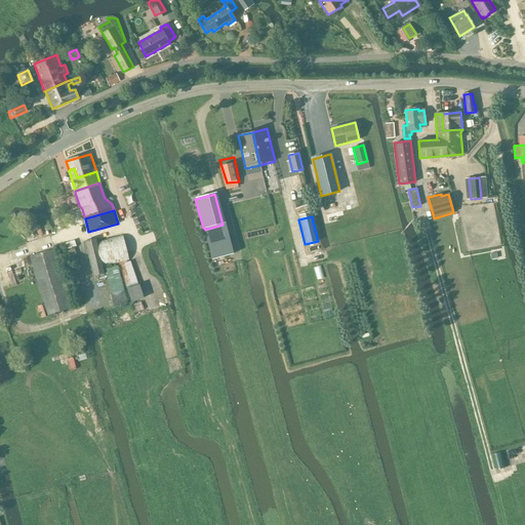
[(34,227),(27,229),(30,238),(37,236),(34,227)]
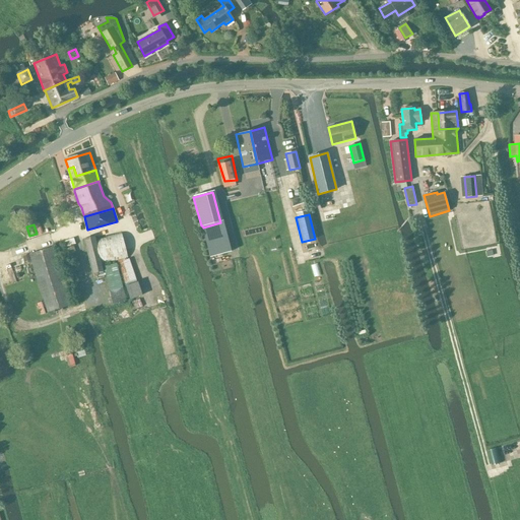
[(99,248),(86,251),(92,273),(104,270),(103,264),(127,258),(122,235),(96,241),(99,248)]
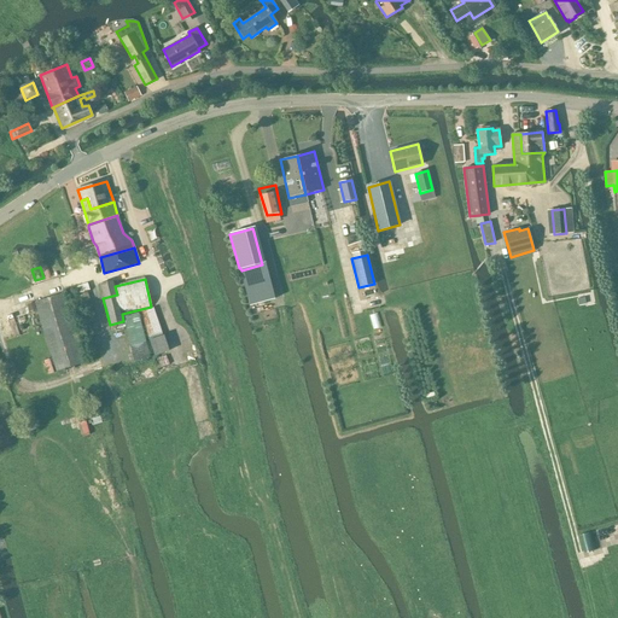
[(114,281),(100,285),(99,285),(103,298),(117,295),(115,286),(114,281)]
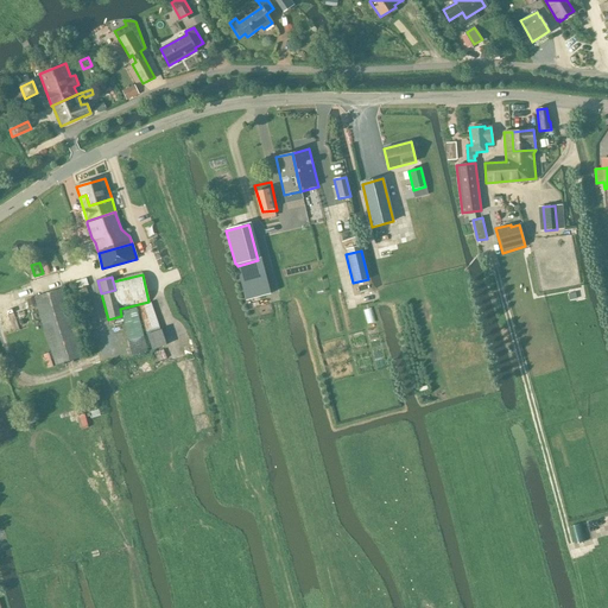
[(61,289),(35,297),(45,331),(71,323),(61,289)]
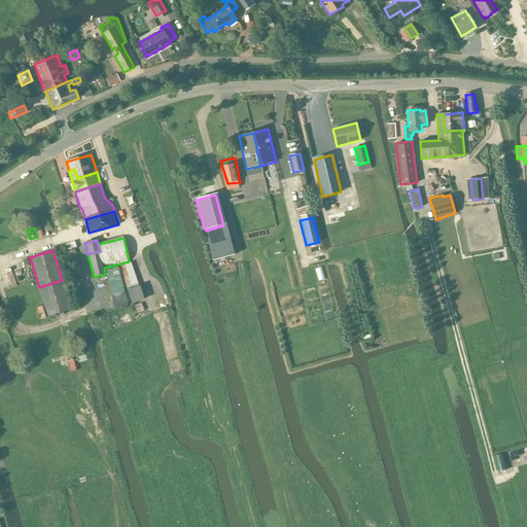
[(118,267),(125,284),(132,304),(144,300),(140,285),(139,286),(131,262),(118,267)]
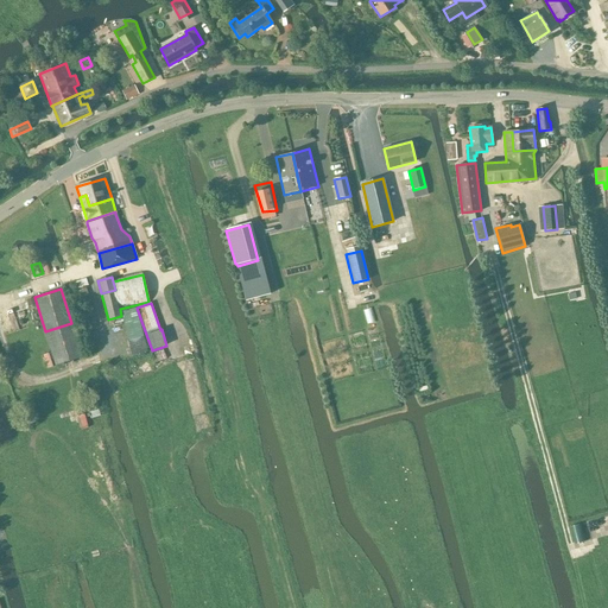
[(135,308),(121,311),(128,340),(127,341),(132,359),(149,354),(135,308)]
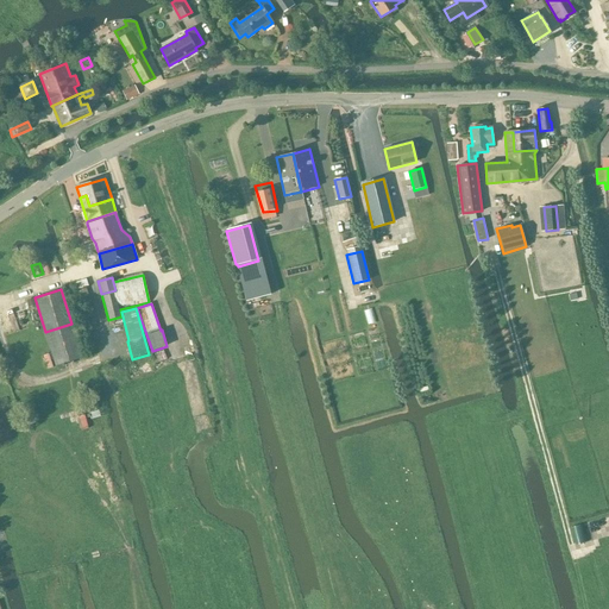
[(71,324),(45,332),(56,365),(82,357),(71,324)]
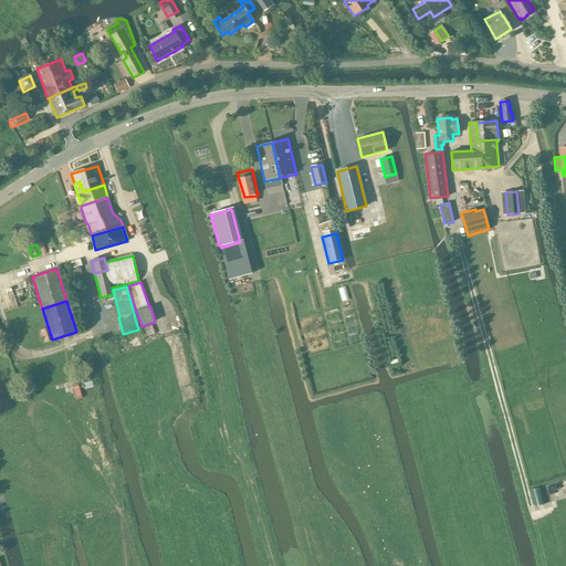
[(143,338),(155,333),(152,325),(140,329),(143,338)]
